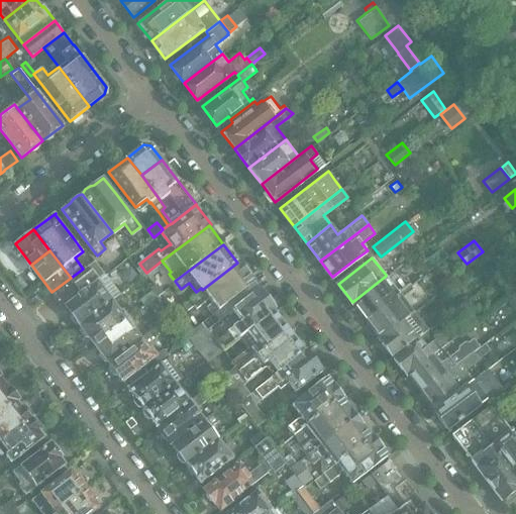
[(106,274),(99,264),(95,260),(83,269),(71,278),(52,292),(63,306),(65,304),(70,311),(69,315),(75,322),(79,323),(111,298),(112,299),(120,293),(106,274)]
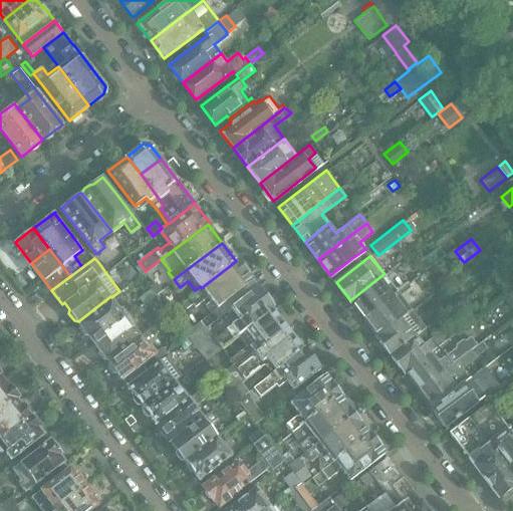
[(503,259),(491,268),(494,273),(506,263),(503,259)]
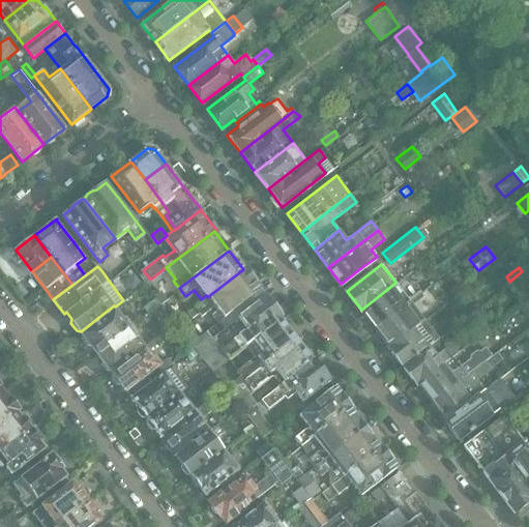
[(245,268),(243,269),(207,297),(189,311),(188,310),(175,321),(185,333),(194,345),(199,352),(210,368),(213,372),(214,371),(230,358),(230,357),(222,348),(213,335),(238,317),(257,302),(266,295),(261,288),(245,268)]
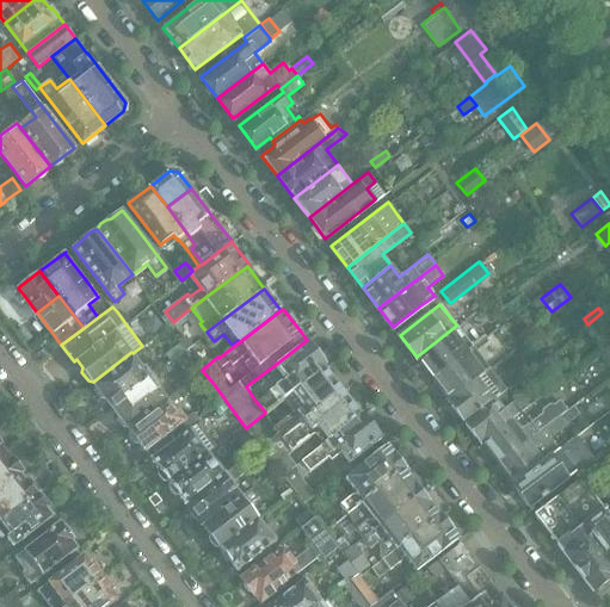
[(433,375),(472,346),(456,326),(417,357),(419,355),(433,375)]
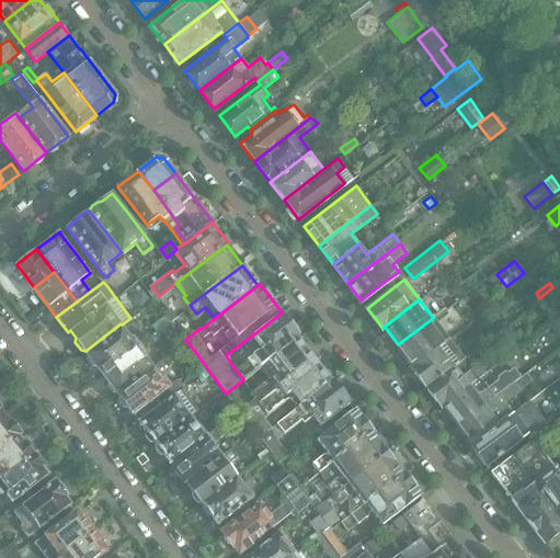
[(164,312),(170,319),(170,320),(171,321),(178,316),(170,308),(164,312)]
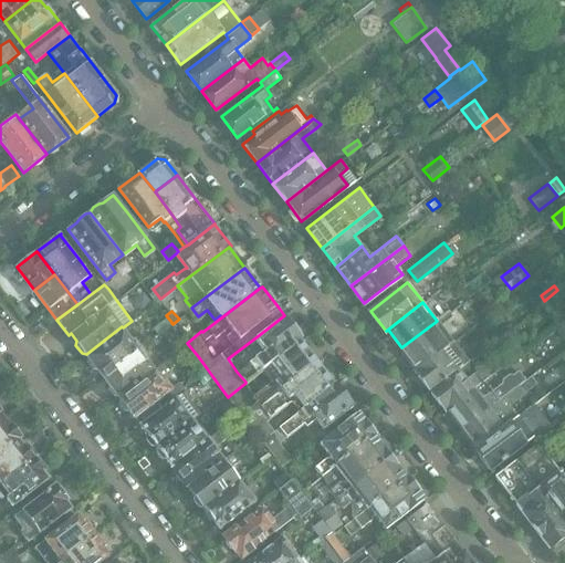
[(258,355),(237,372),(246,382),(263,368),(271,363),(300,340),(302,339),(284,315),(274,323),(254,339),(262,347),(258,355)]
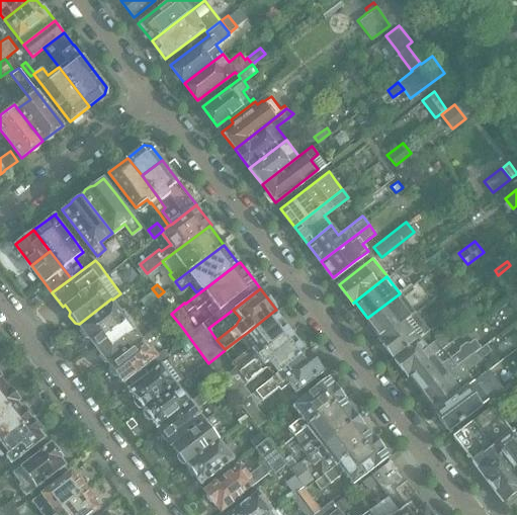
[(377,311),(367,318),(381,336),(378,338),(379,338),(380,337),(414,312),(400,293),(377,311)]
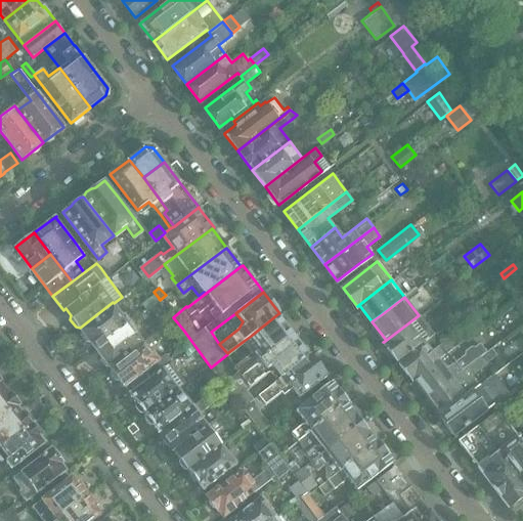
[(122,314),(114,303),(113,302),(80,328),(79,332),(85,339),(90,340),(95,346),(130,320),(124,312),(122,314)]
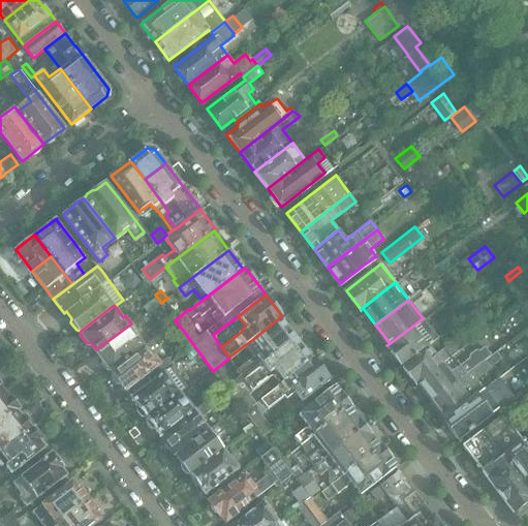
[(254,354),(236,369),(243,378),(296,338),(280,317),(253,339),(246,344),(254,354)]
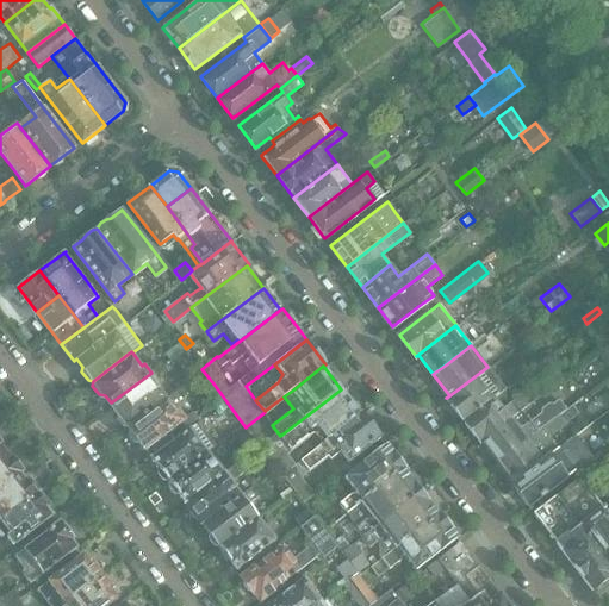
[(503,388),(488,367),(447,398),(463,419),(493,395),(503,388)]
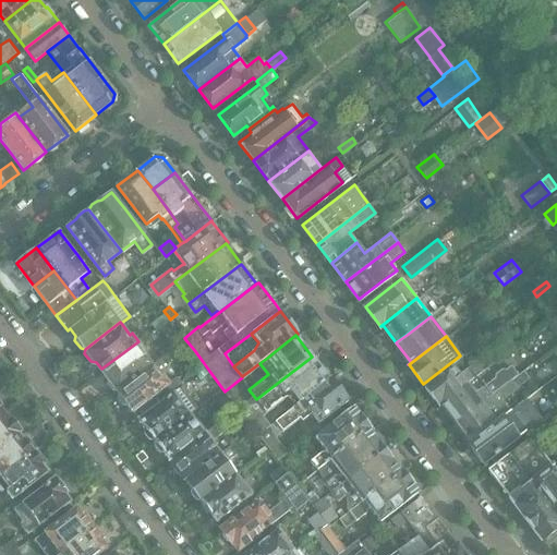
[(143,351),(145,350),(138,341),(101,369),(107,376),(107,381),(112,388),(117,389),(152,362),(143,351)]
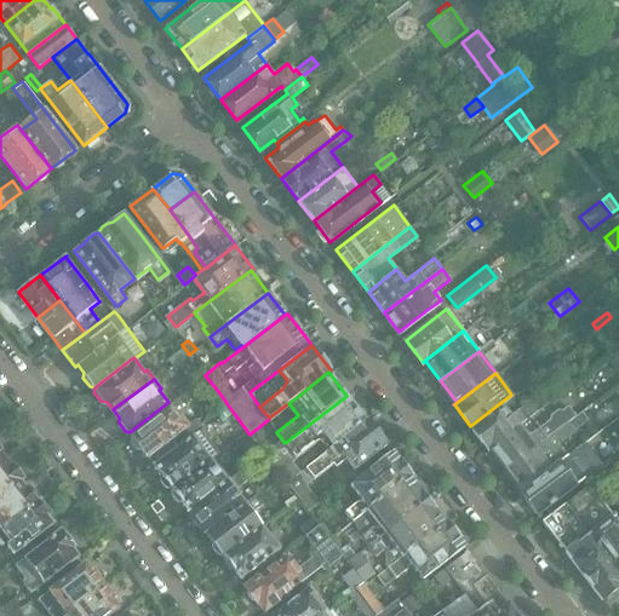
[(285,443),(269,456),(274,464),(282,475),(287,481),(297,473),(301,471),(292,460),(296,458),(320,439),(328,449),(307,467),(315,478),(334,464),(336,465),(340,461),(348,459),(355,468),(387,444),(367,419),(366,420),(347,396),(285,443)]
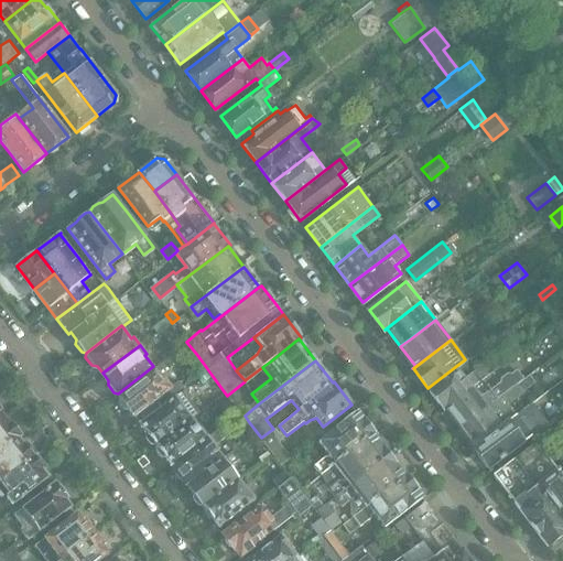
[(456,366),(428,388),(443,408),(445,407),(472,386),(489,373),(483,364),(465,377),(456,366)]
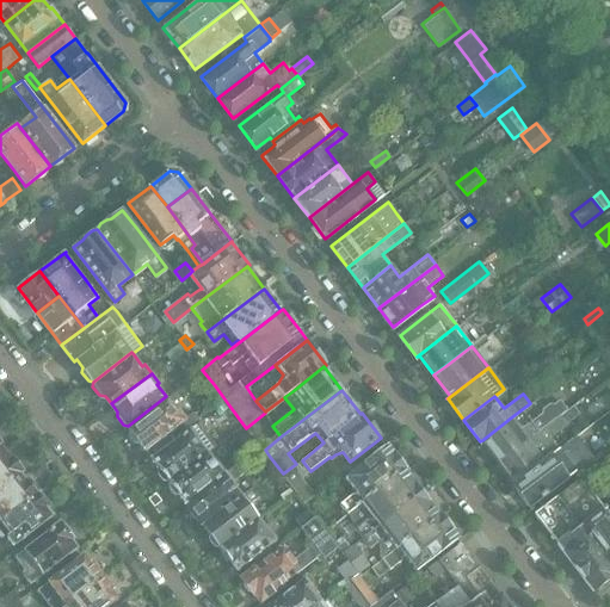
[(179,408),(177,410),(166,396),(128,426),(127,431),(134,440),(140,440),(147,450),(147,448),(151,452),(198,416),(193,410),(185,416),(179,408)]
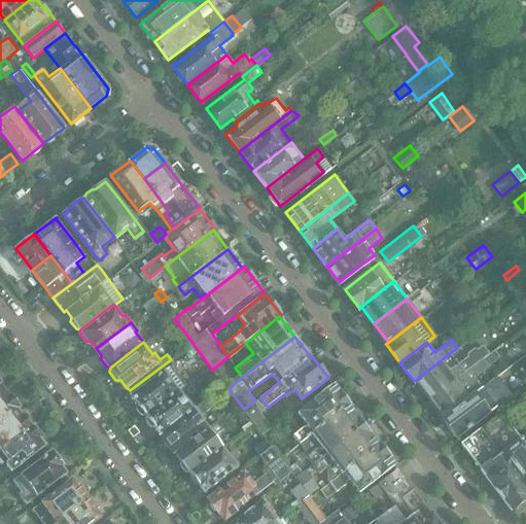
[(193,343),(184,349),(189,356),(198,350),(193,343)]
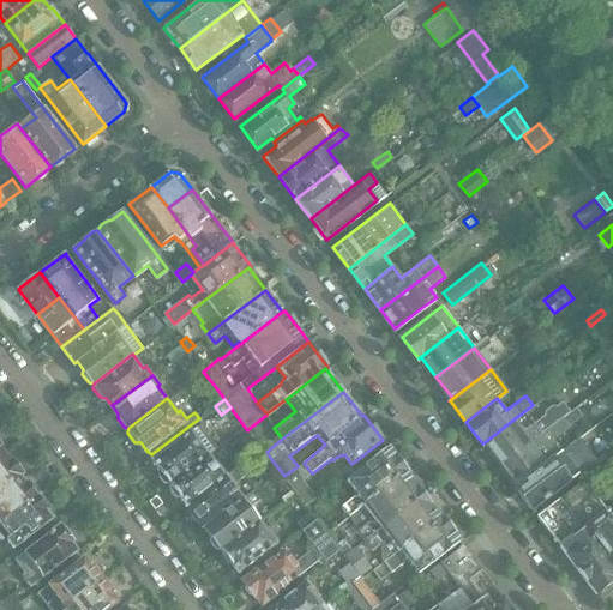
[(514,420),(485,442),(500,464),(541,433),(548,428),(556,422),(563,416),(570,411),(563,402),(557,406),(552,406),(546,412),(545,416),(523,433),(514,420)]
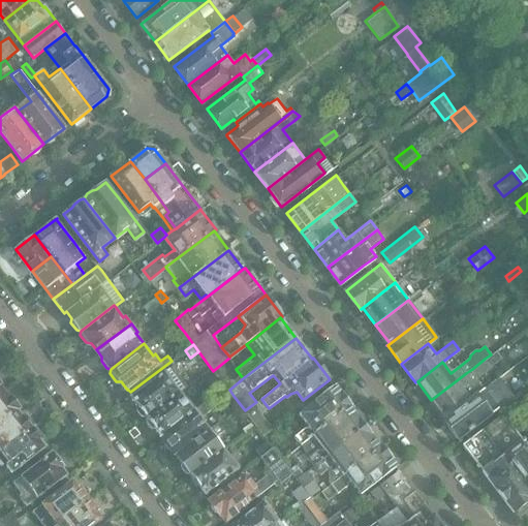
[(491,354),(485,359),(491,366),(494,364),(502,358),(501,356),(497,349),(491,354)]
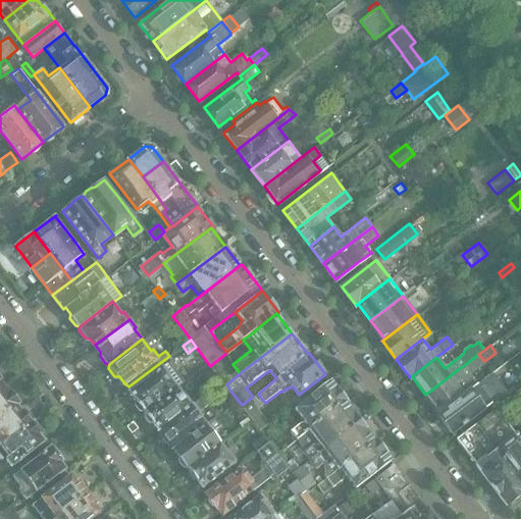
[(471,371),(484,361),(478,354),(472,359),(466,364),(471,371)]
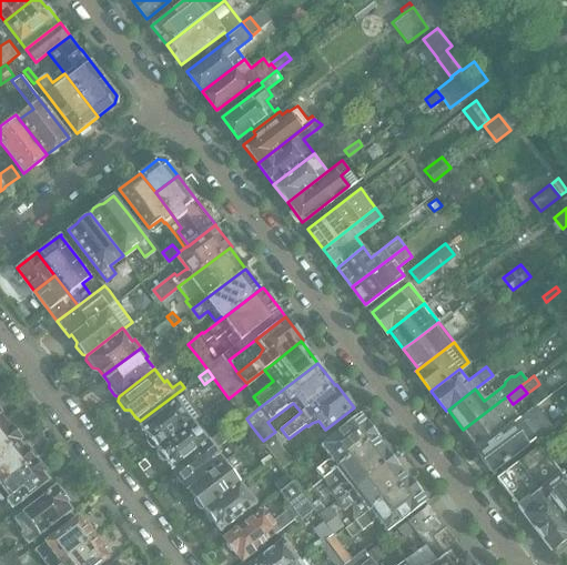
[(154,445),(155,447),(192,420),(201,413),(186,393),(188,392),(184,387),(140,421),(142,424),(140,426),(148,436),(148,440),(151,444),(154,445)]
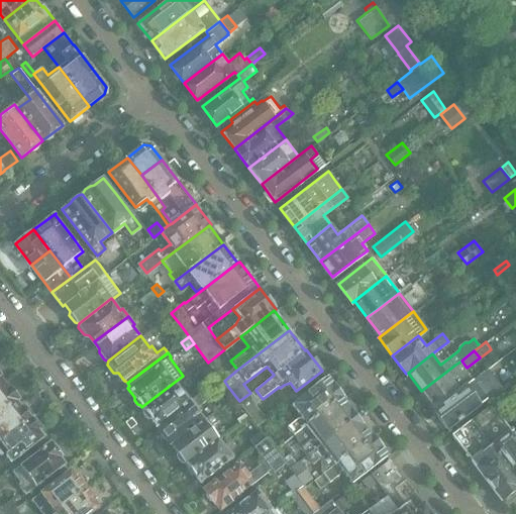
[(455,365),(421,391),(434,407),(433,408),(433,409),(473,379),(475,378),(467,368),(461,361),(455,365)]
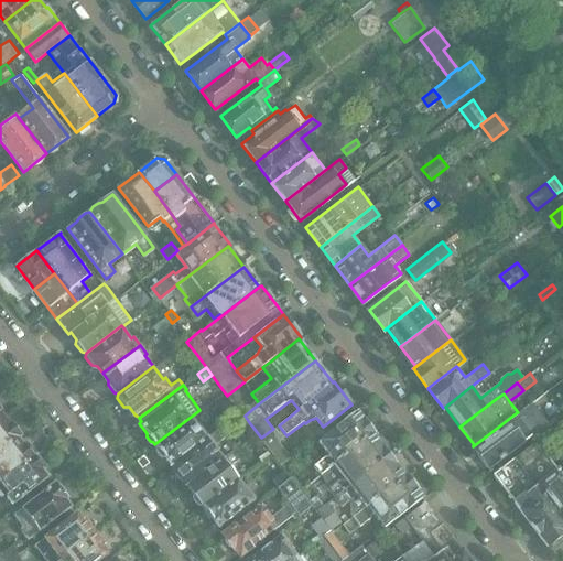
[(475,445),(473,446),(489,468),(489,467),(548,423),(531,402),(518,412),(474,445),(475,445)]
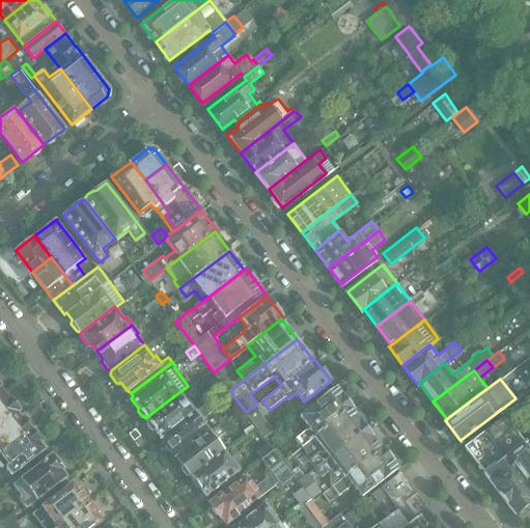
[(39,393),(34,386),(28,391),(33,397),(39,393)]
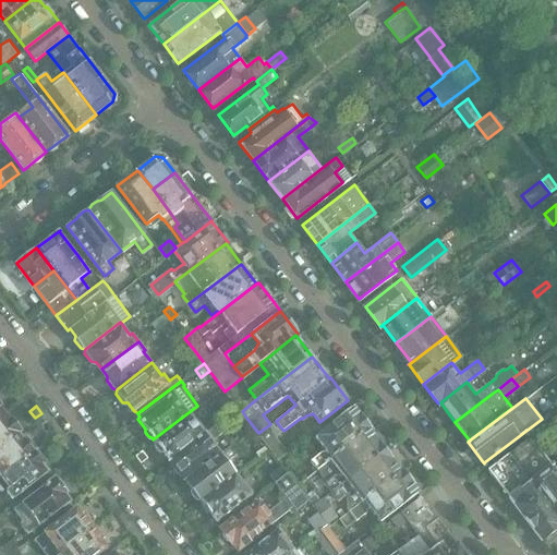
[(370,429),(356,411),(353,407),(315,436),(326,451),(319,453),(310,460),(317,469),(318,468),(368,430),(370,429)]
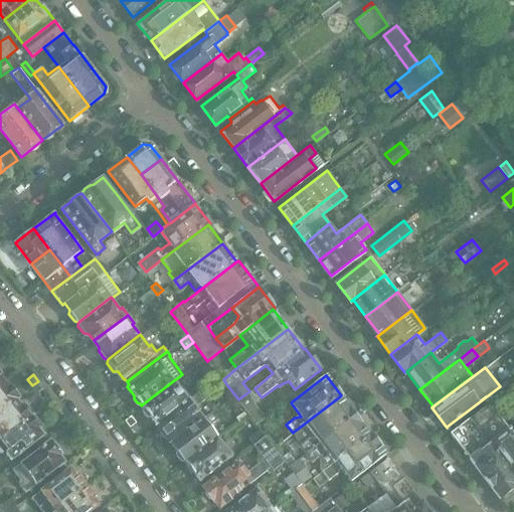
[(184,390),(183,391),(174,380),(141,405),(143,407),(142,409),(146,414),(148,414),(155,423),(157,422),(189,397),(184,390)]
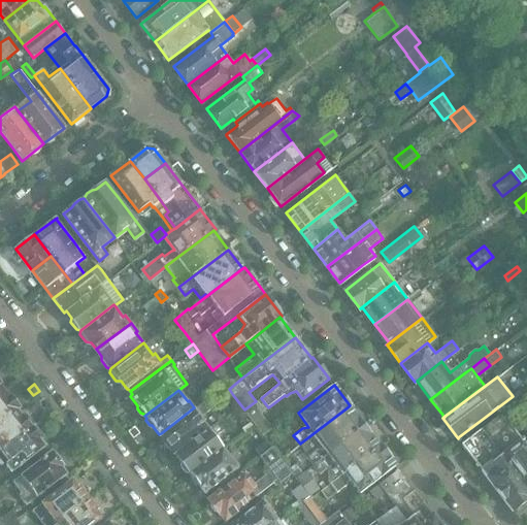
[(9,395),(5,397),(1,391),(0,391),(0,419),(15,407),(18,405),(15,398),(9,395)]
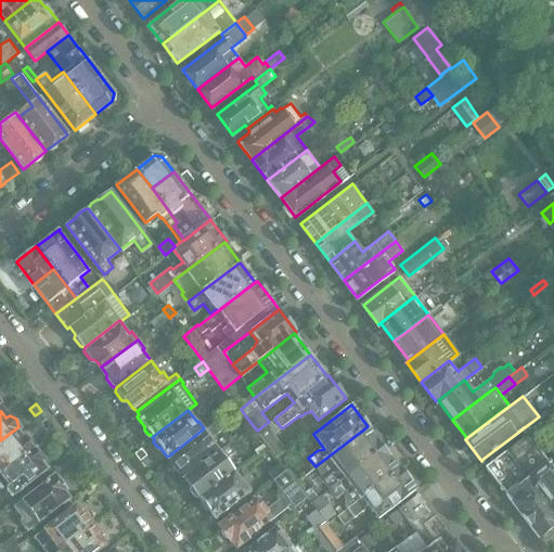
[(204,428),(169,456),(184,476),(219,450),(209,438),(223,428),(216,419),(204,428)]
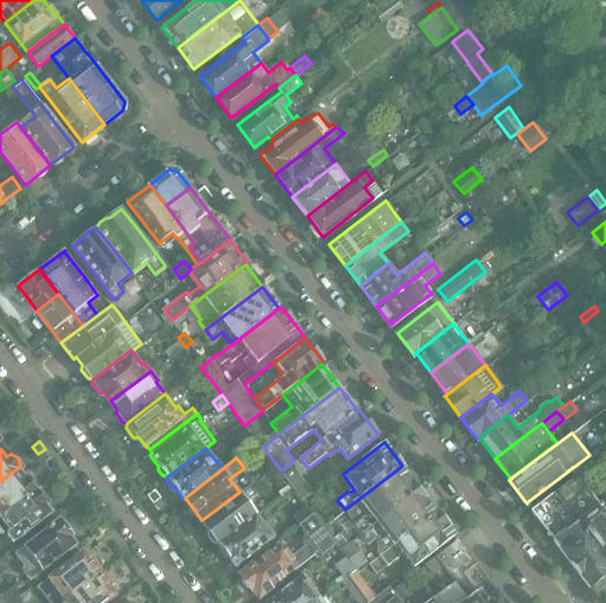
[(291,463),(281,470),(293,487),(303,499),(312,491),(300,475),(291,463)]
